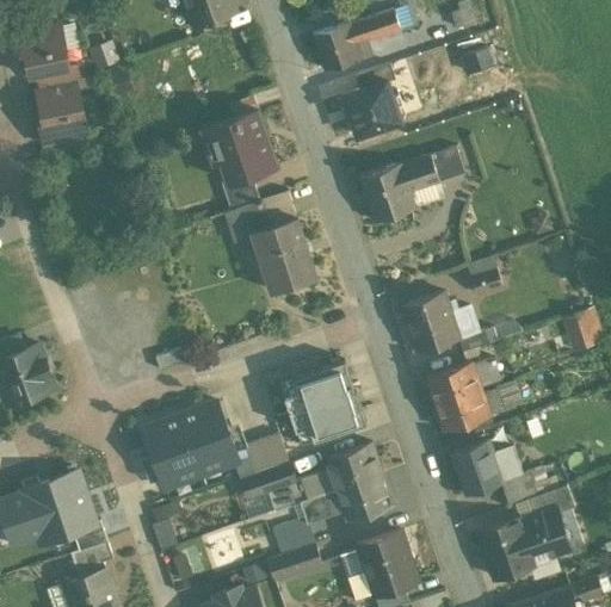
[(230,0),(184,0),(195,29),(236,14),(230,0)]
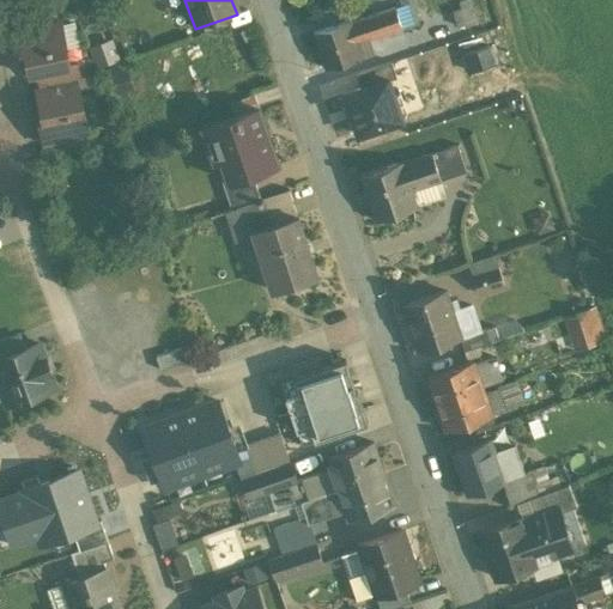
[(487,26),(479,2),(462,8),(465,16),(456,19),(461,35),(471,31),(471,32),(487,26)]
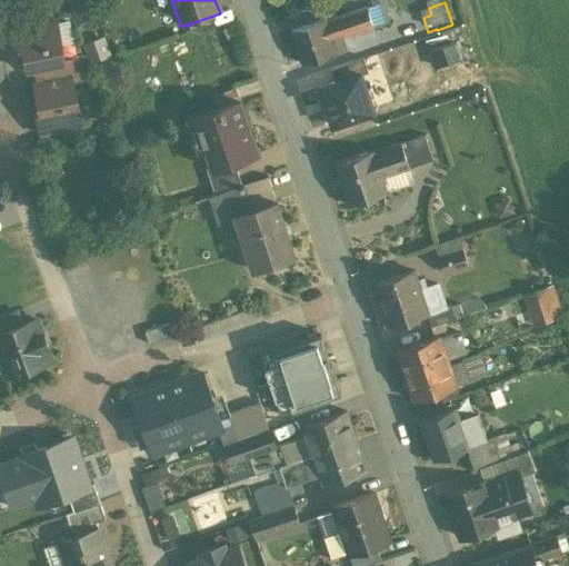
[(367,8),(327,22),(338,55),(349,51),(345,38),(373,27),(367,8)]
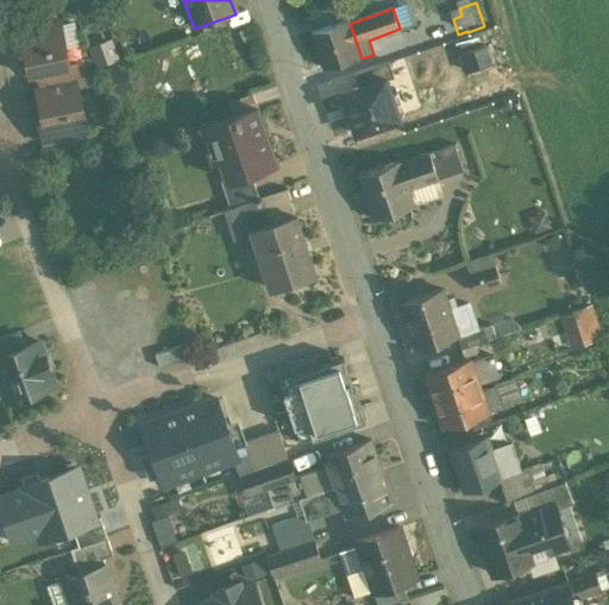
[(349,20),(312,33),(325,71),(362,58),(350,24),(349,20)]
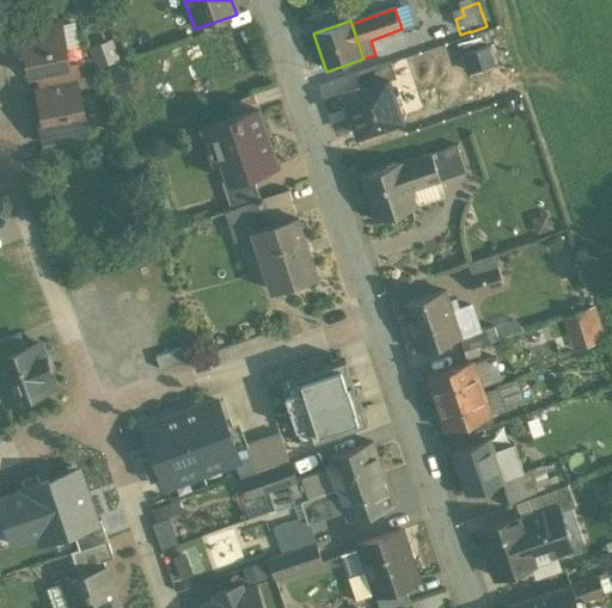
[(56,28),(18,36),(24,63),(29,63),(31,74),(40,73),(43,87),(77,80),(79,79),(75,63),(69,65),(66,49),(61,50),(56,28)]
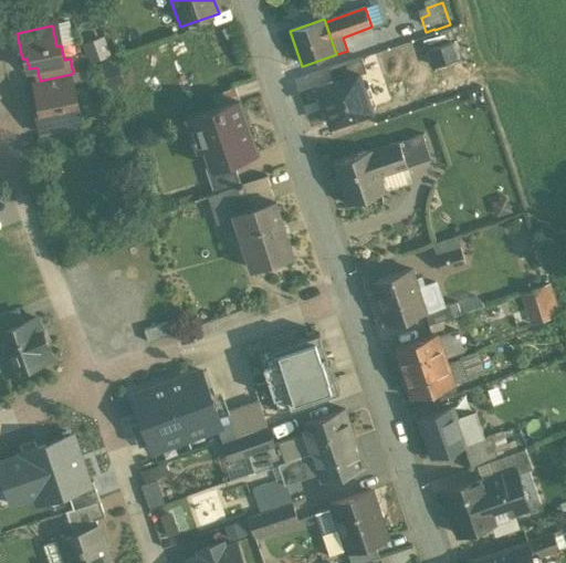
[(40,81),(35,82),(40,105),(35,106),(42,133),(77,125),(73,105),(77,104),(71,74),(40,81)]
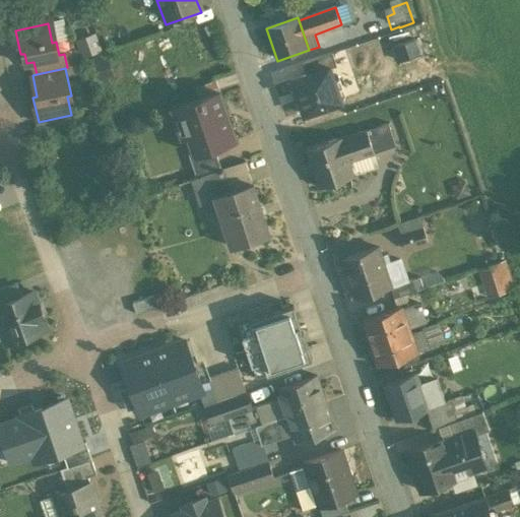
[(219,93),(184,106),(193,132),(187,134),(194,154),(194,155),(214,149),(236,142),(219,93)]
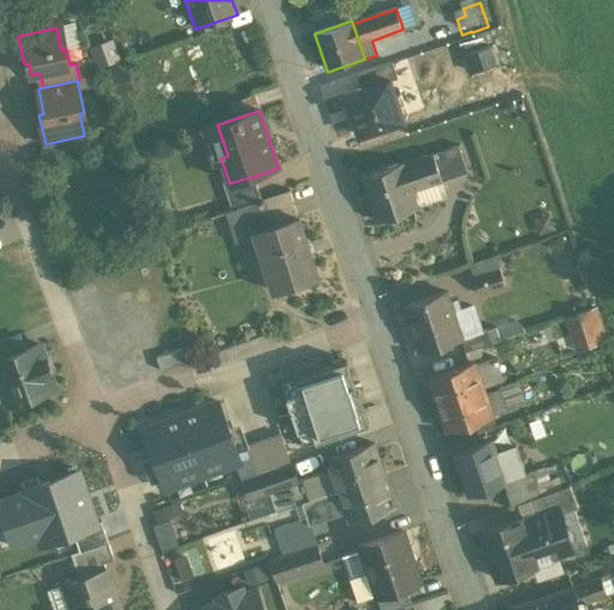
[(458,145),(403,163),(414,194),(468,176),(458,145)]
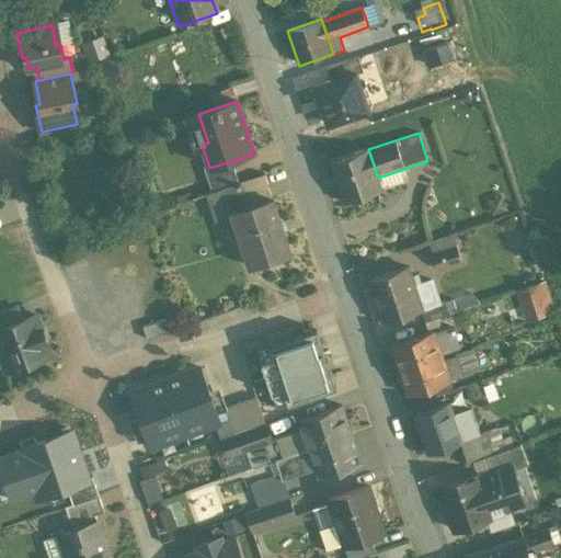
[(368,149),(331,162),(345,204),(382,191),(378,178),(368,149)]
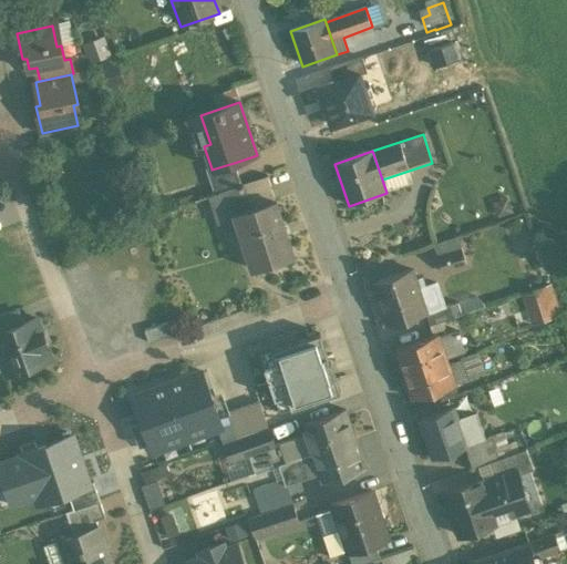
[(234,163),(212,171),(212,170),(212,168),(207,171),(216,195),(241,186),(234,163)]
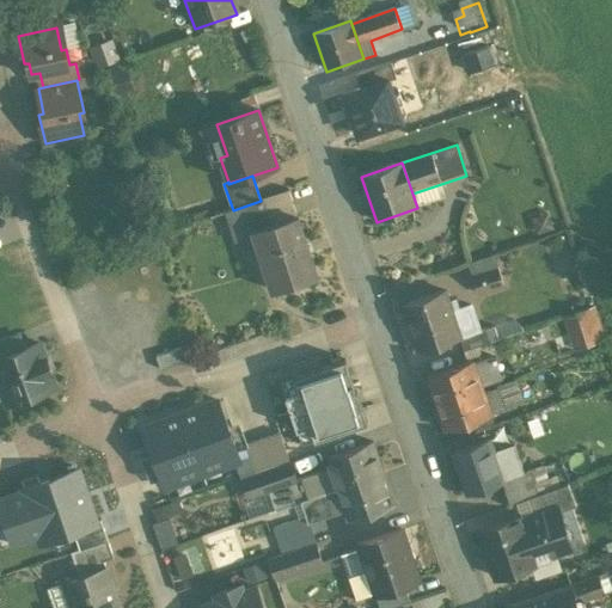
[(287,192),(261,201),(271,227),(297,219),(287,192)]
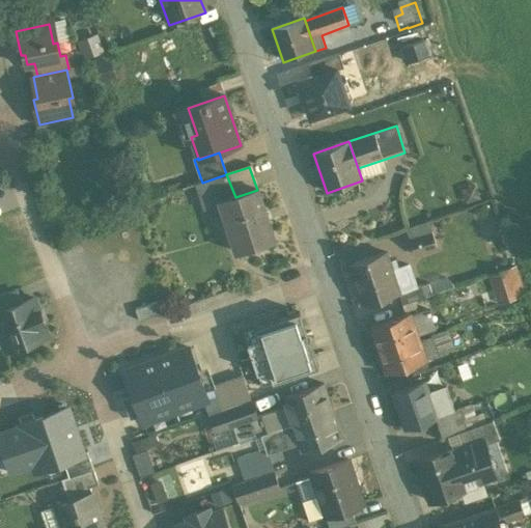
[(202,183),(183,189),(183,190),(197,186),(204,206),(219,202),(235,197),(226,174),(202,183)]
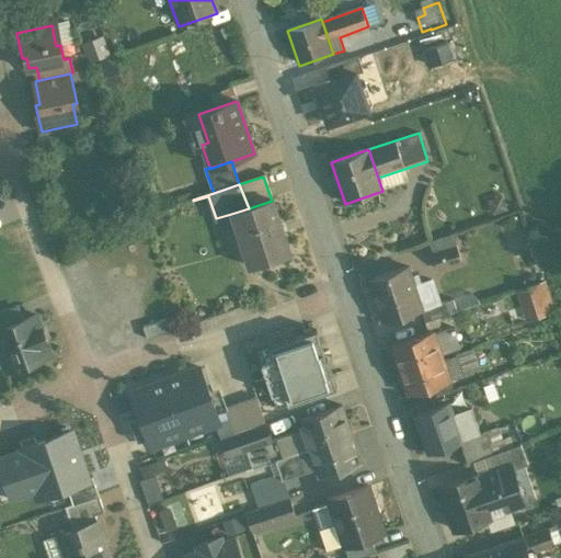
[(249,208),(231,214),(231,215),(237,214),(248,248),(242,249),(249,269),(292,254),(286,236),(284,237),(273,201),(272,201),(249,208)]
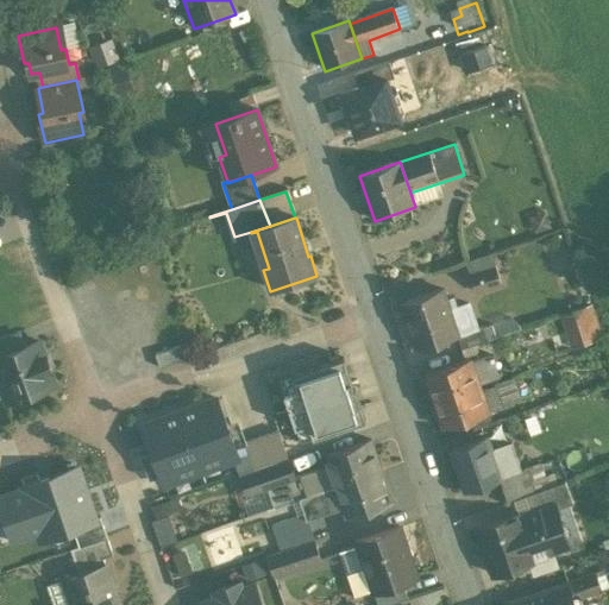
[(491,257),(465,265),(469,277),(495,269),(491,257)]
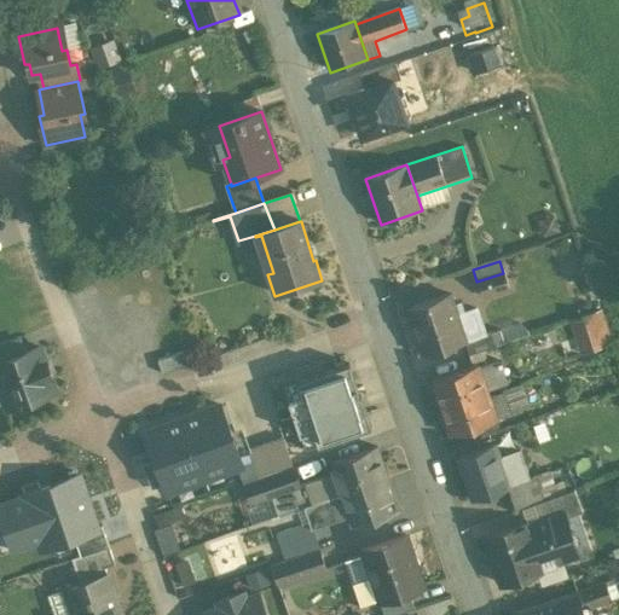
[(503,273),(476,282),(482,300),(509,291),(503,273)]
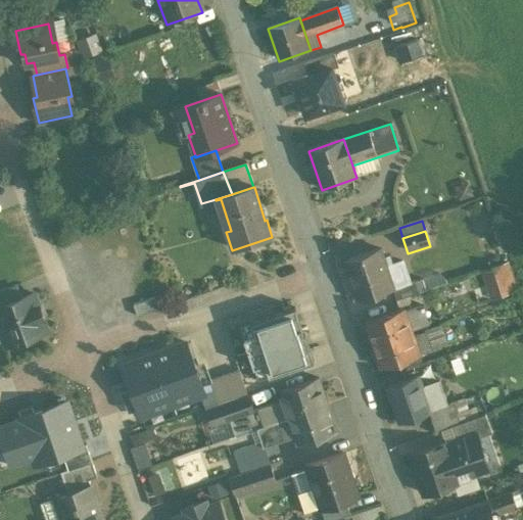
[(379,251),(344,263),(358,302),(392,290),(379,251)]
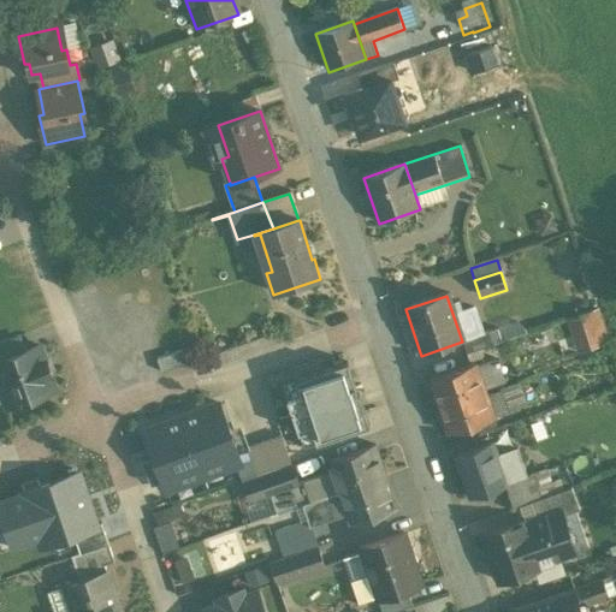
[(598,310),(569,321),(579,352),(608,343),(598,310)]
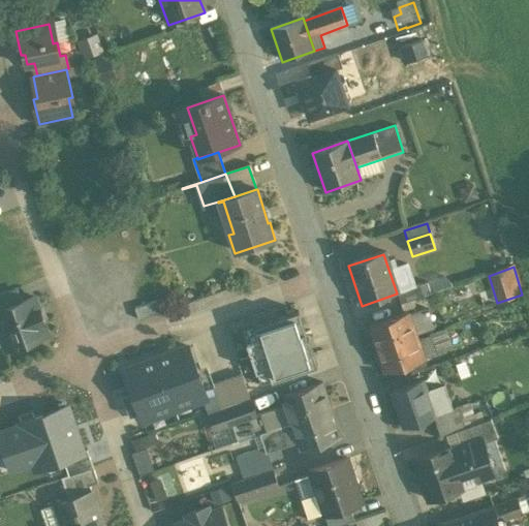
[(419,286),(397,294),(401,306),(424,299),(419,286)]
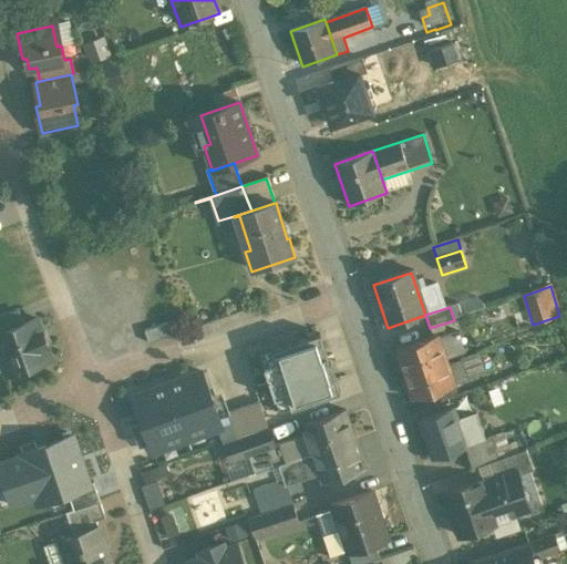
[(485,309),(461,318),(465,330),(490,321),(485,309)]
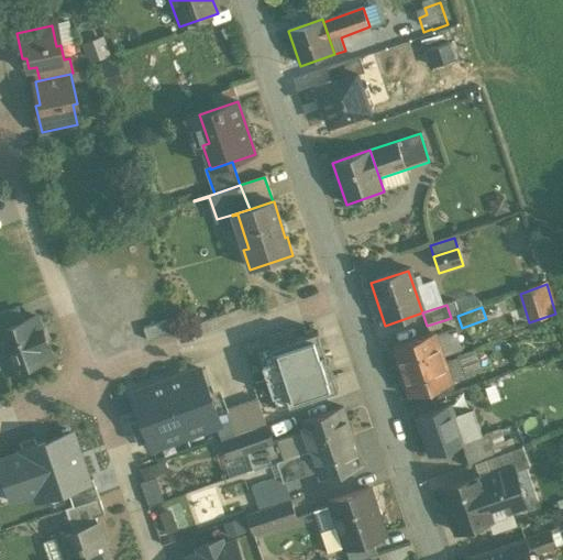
[(12,310),(0,315),(0,331),(18,325),(12,310)]
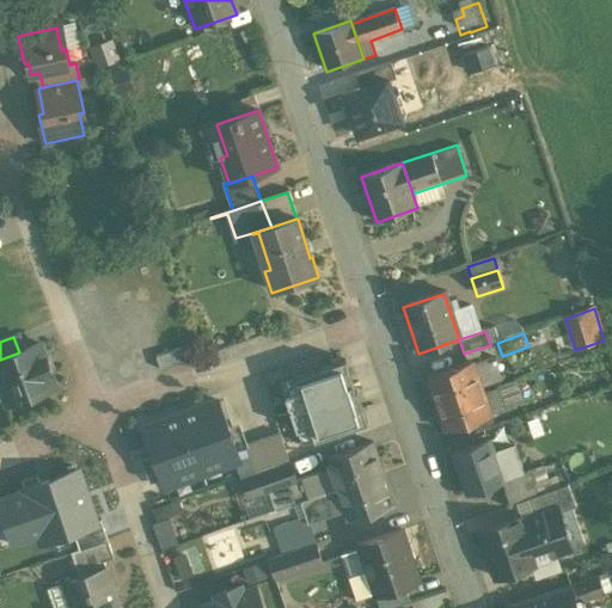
[(19,352),(0,360),(0,385),(7,405),(55,387),(50,373),(46,358),(44,358),(40,345),(19,352)]
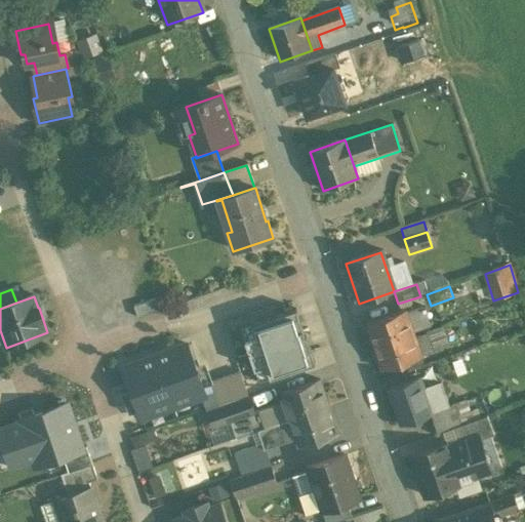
[(133,307),(136,317),(159,311),(156,299),(133,307)]
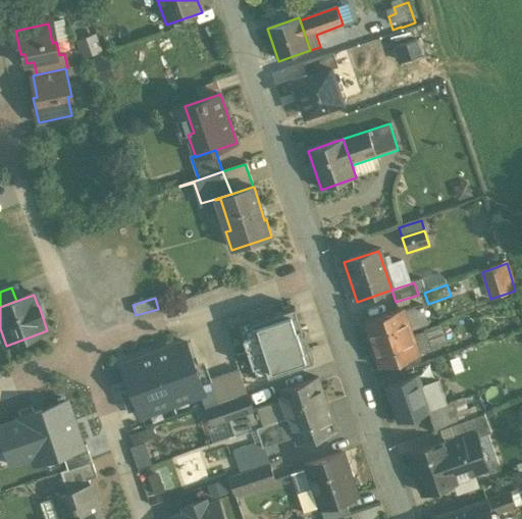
[(419,307),(404,312),(410,330),(425,324),(421,311),(423,310),(422,307),(420,308),(419,307)]
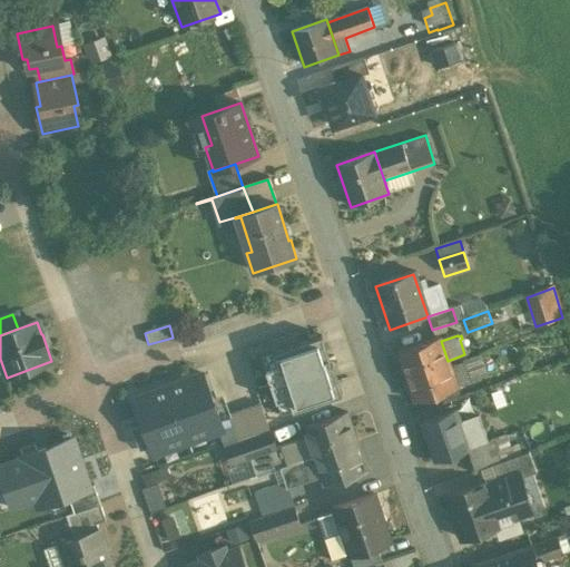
[(330,367),(321,338),(261,357),(281,416),(342,396),(332,365),(330,367)]
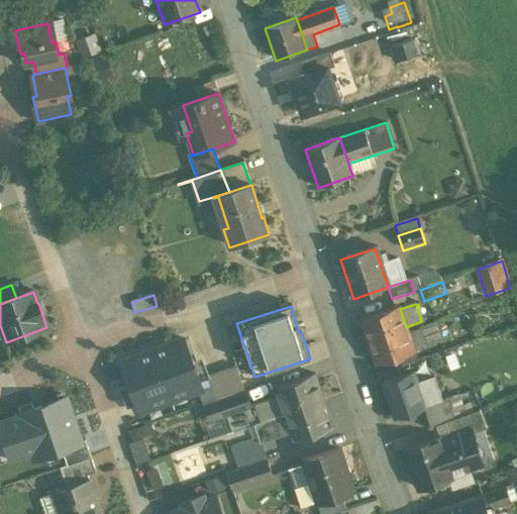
[(399,306),(360,319),(369,342),(407,329),(406,327),(400,309),(399,306)]
